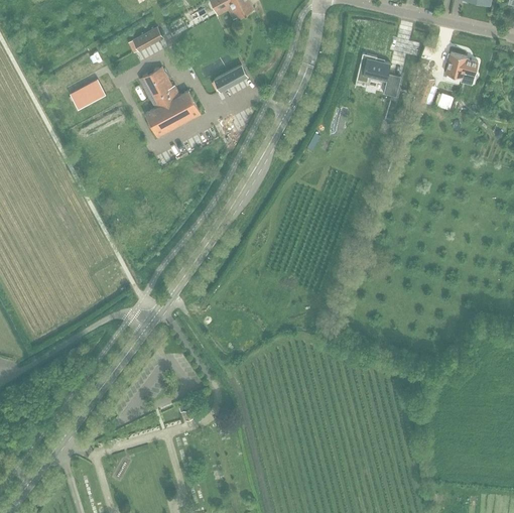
[(212,0),(208,3),(214,14),(228,6),(236,20),(252,11),(246,0),(212,0)]
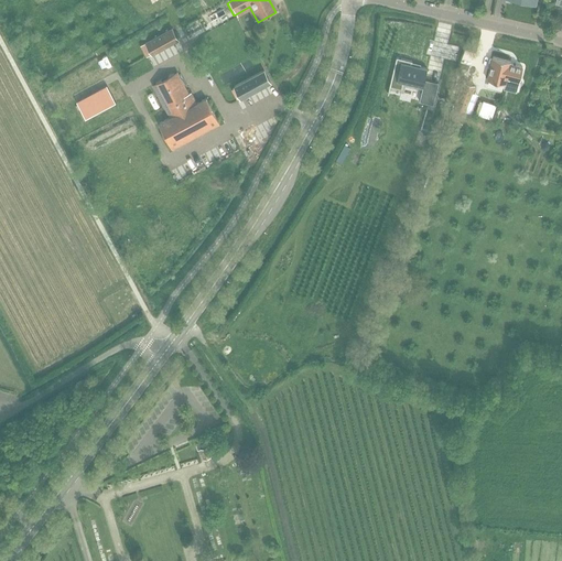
[(143,45),(150,56),(150,57),(176,43),(170,31),(143,45)]
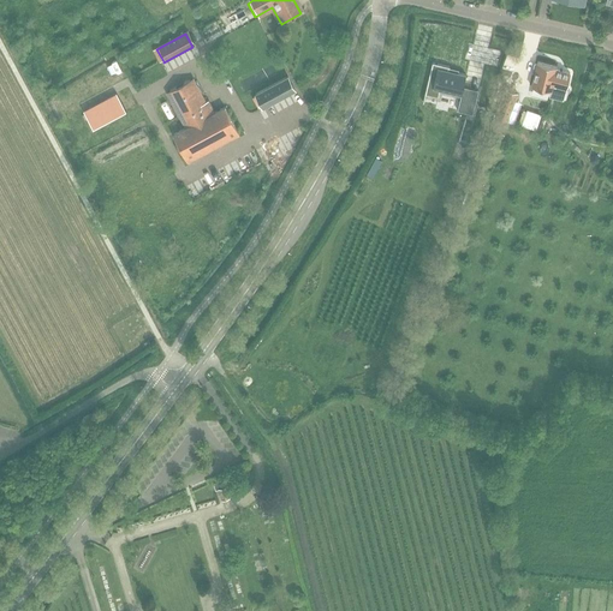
[(152,60),(159,73),(165,71),(158,57),(152,60)]
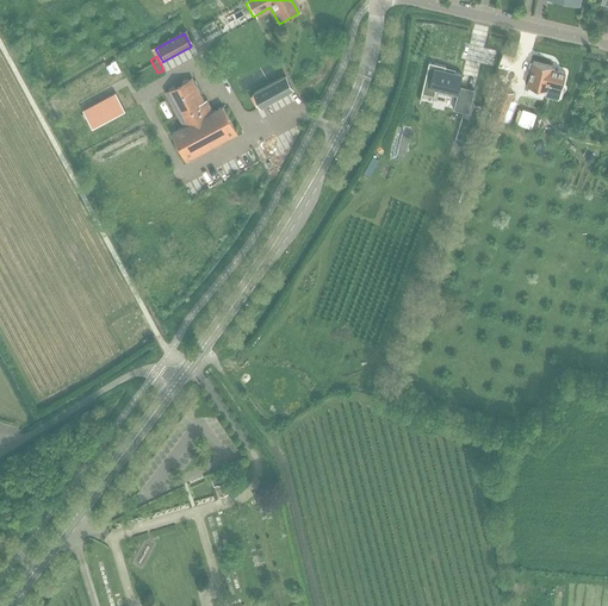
[(531,64),(525,89),(545,94),(544,97),(557,100),(563,75),(550,72),(551,69),(531,64)]
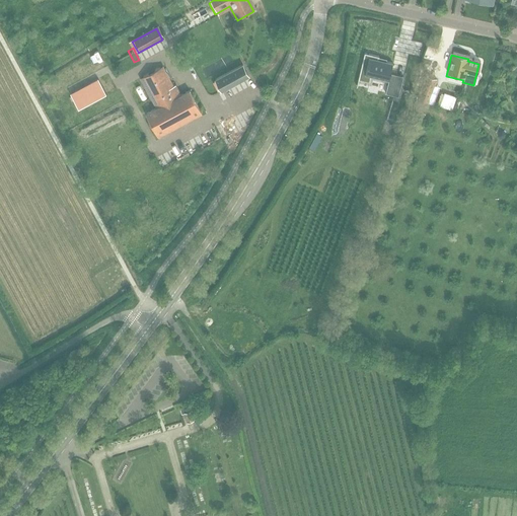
[(363,56),(357,81),(357,82),(367,84),(369,78),(387,83),(385,88),(390,90),(388,97),(396,99),(398,92),(401,79),(400,79),(399,78),(399,79),(393,78),(394,77),(388,76),(391,66),(384,64),(376,62),(376,60),(377,60),(377,59),(363,56)]
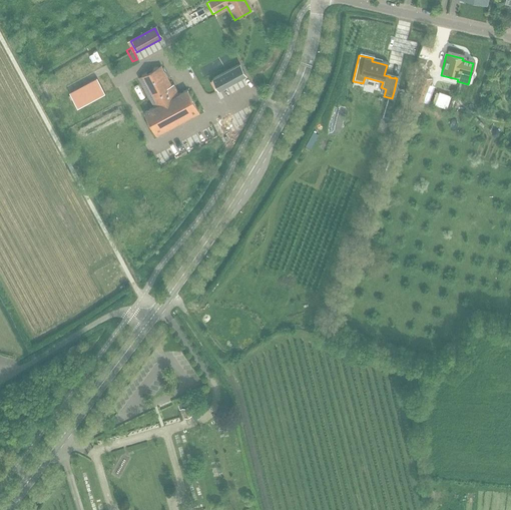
[(217,92),(244,78),(238,66),(211,81),(217,92)]
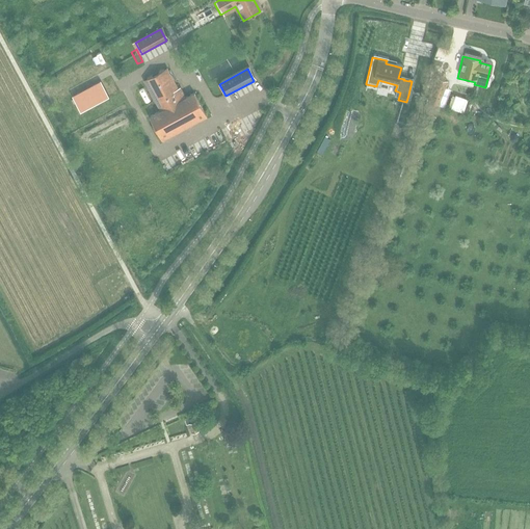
[(160,142),(205,118),(192,96),(183,100),(178,89),(176,90),(165,71),(141,83),(158,113),(148,120),(160,142)]
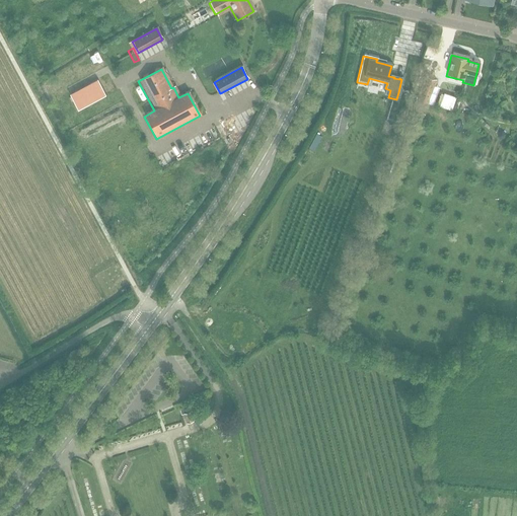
[(82,101),(108,90),(103,76),(76,86),(82,101)]
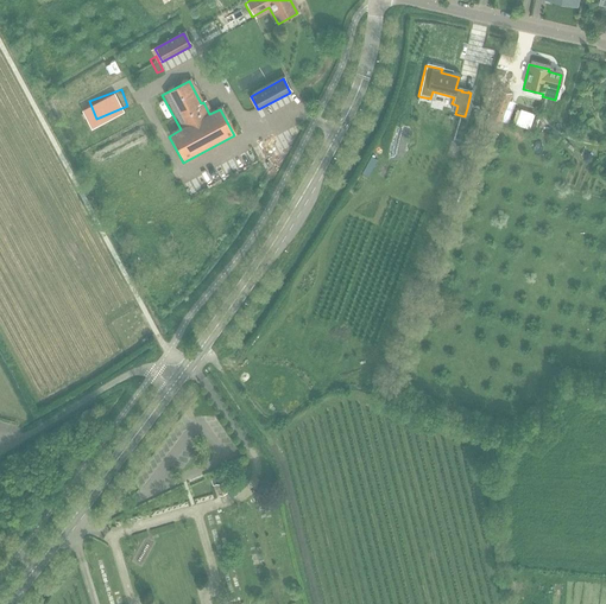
[(498,91),(487,118),(499,122),(507,103),(510,96),(498,91)]
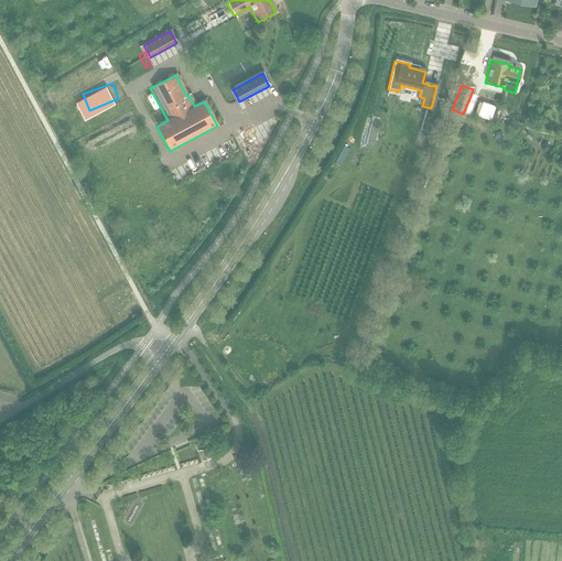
[(539,147),(538,152),(541,155),(546,154),(547,150),(543,147),(539,147)]
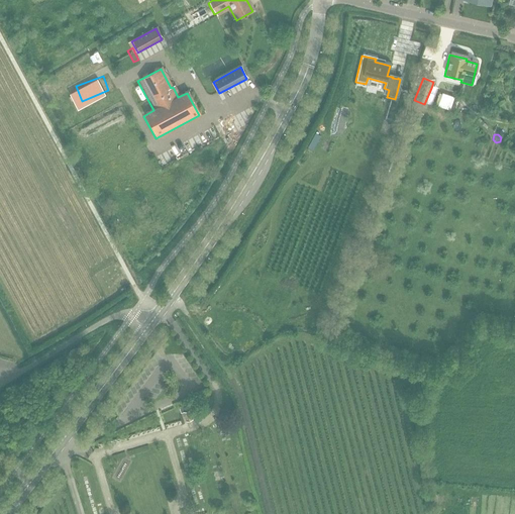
[(173,148),(179,146),(176,140),(164,146),(171,160),(177,157),(173,148)]
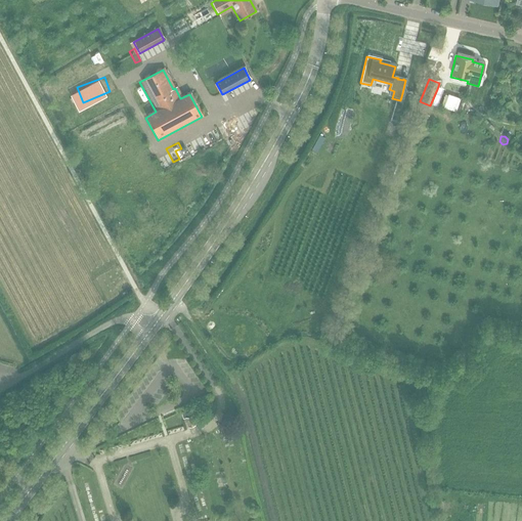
[(219,246),(226,240),(222,234),(215,241),(219,246)]
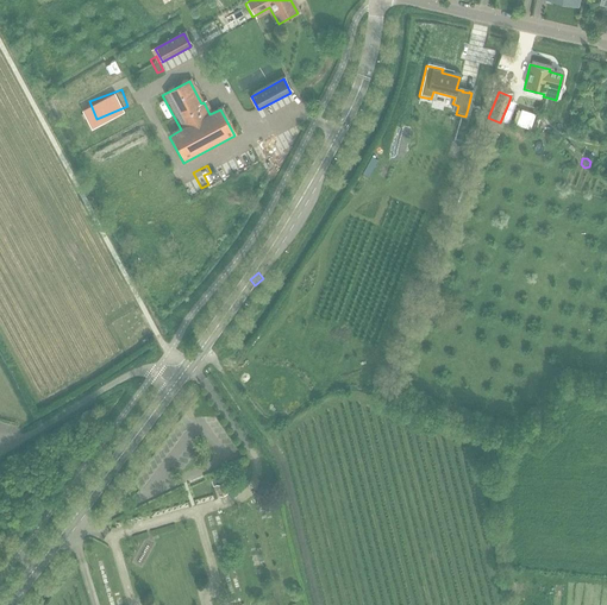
[(219,489),(212,491),(216,500),(223,498),(219,489)]
